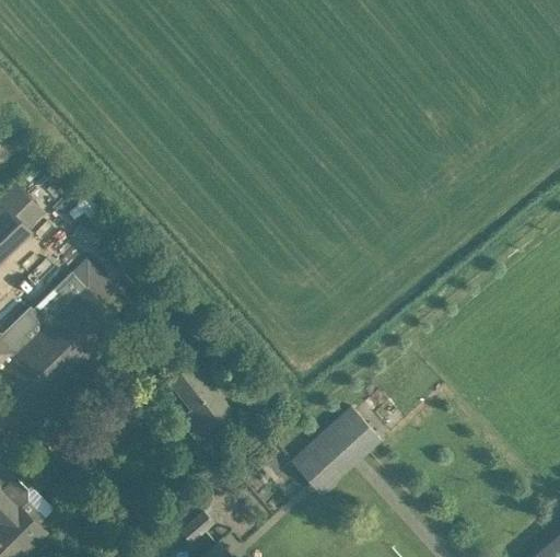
[(0,197),(0,260),(32,231),(1,197),(0,197)]
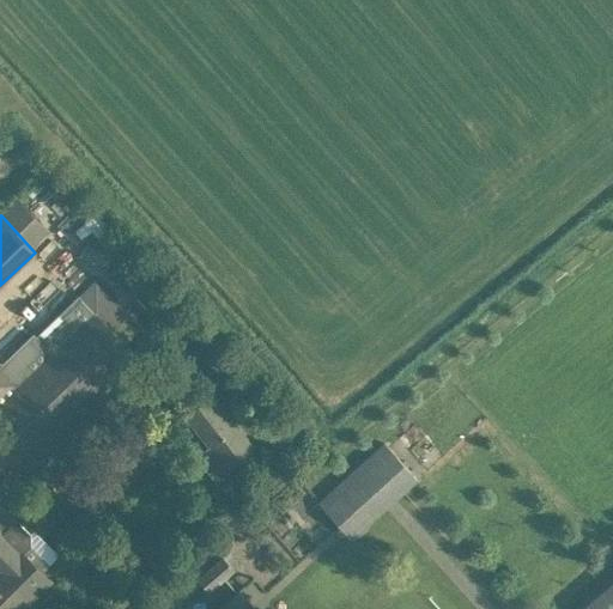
[(0,424),(31,456),(134,357),(126,347),(141,332),(95,282),(37,339),(32,335),(2,364),(0,364),(0,424)]
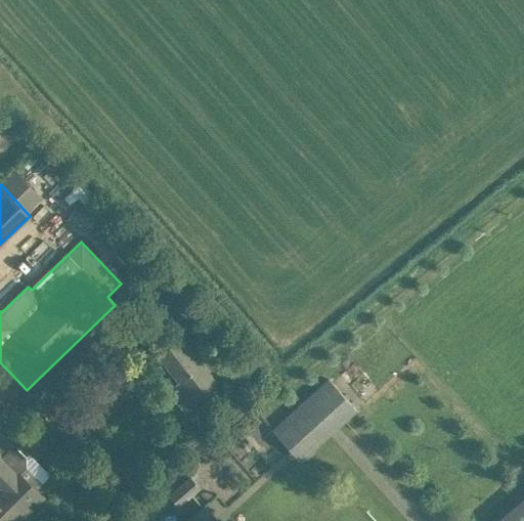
[(182,338),(156,357),(191,404),(218,384),(182,338)]
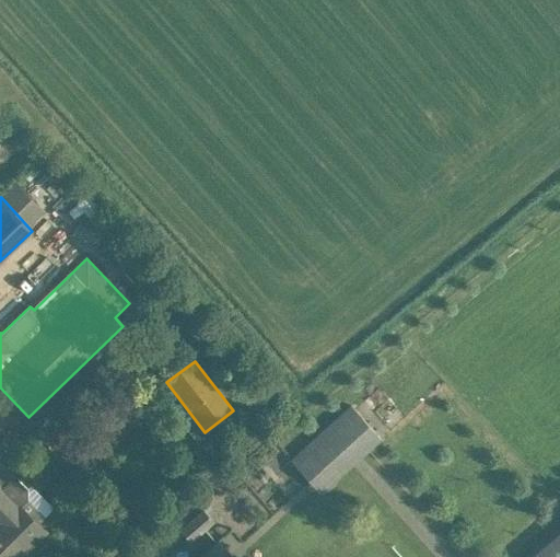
[(83,367),(77,374),(90,387),(96,381),(83,367)]
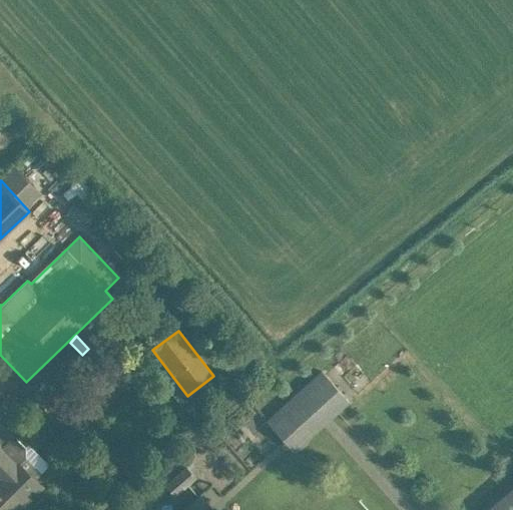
[(106,364),(73,398),(96,421),(130,387),(106,364)]
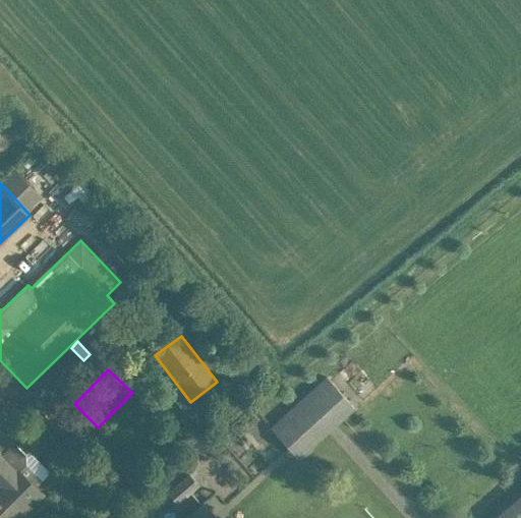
[(299,461),(355,409),(326,378),(270,429),(299,461)]
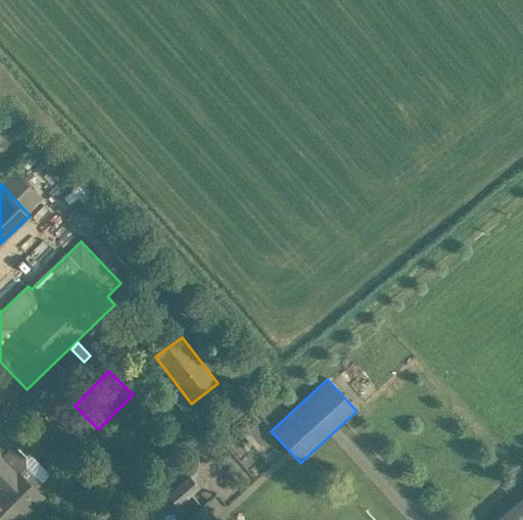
[(18,519),(43,494),(37,488),(42,484),(26,468),(26,459),(12,444),(19,437),(17,435),(22,430),(19,428),(27,422),(7,405),(0,411),(0,441),(3,444),(0,446),(0,519),(18,519)]
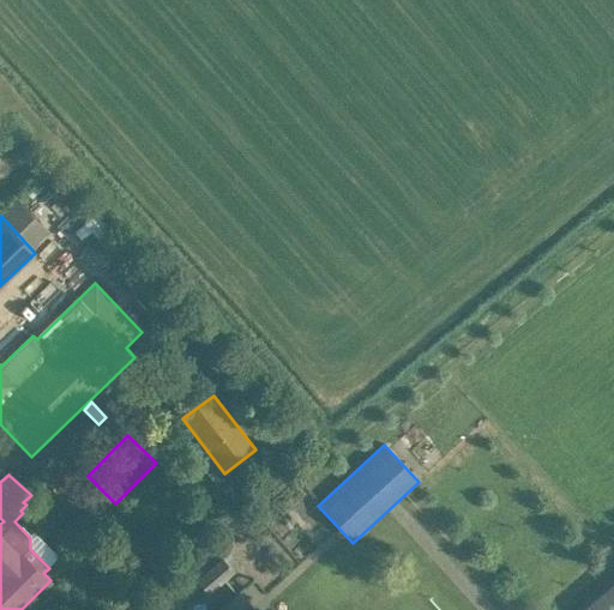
[(210,597),(235,573),(222,560),(197,584),(210,597)]
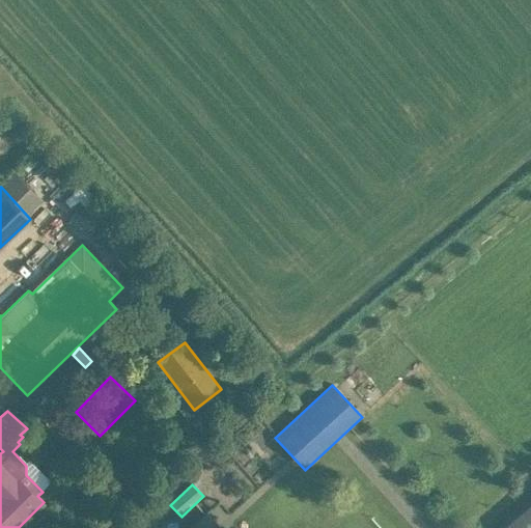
[(530,527),(530,506),(506,527),(530,527)]
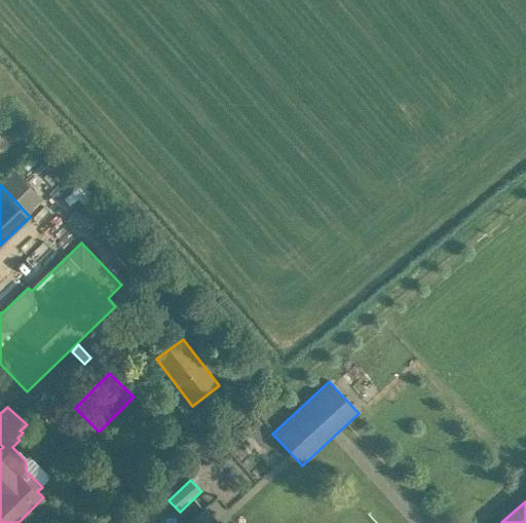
[(143,522),(154,513),(147,505),(129,520),(132,522),(143,522)]
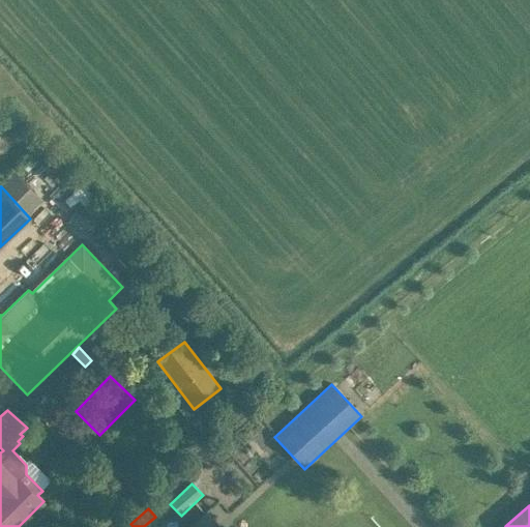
[(199,518),(189,526),(210,526),(215,522),(206,511),(199,518)]
